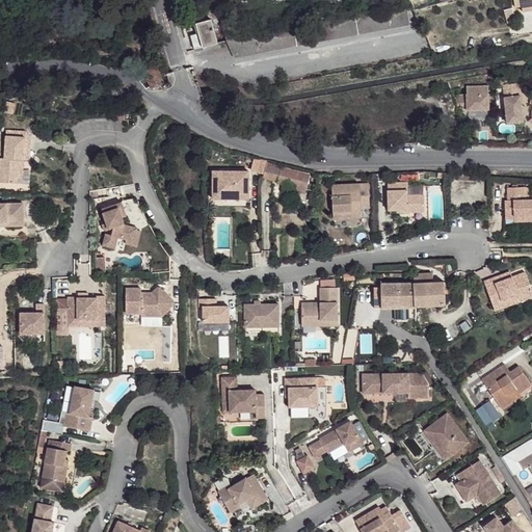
[(531,3),(531,0),(515,0),(516,5),(522,5),(524,10),(531,8),(531,4),(531,3)]
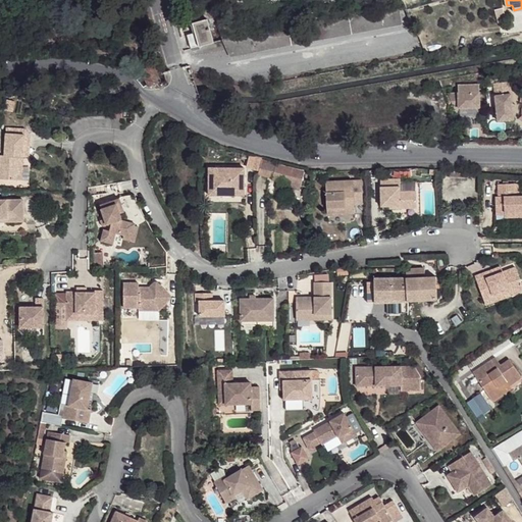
[(202,48),(216,44),(210,19),(195,23),(198,35),(200,43),(202,48)]
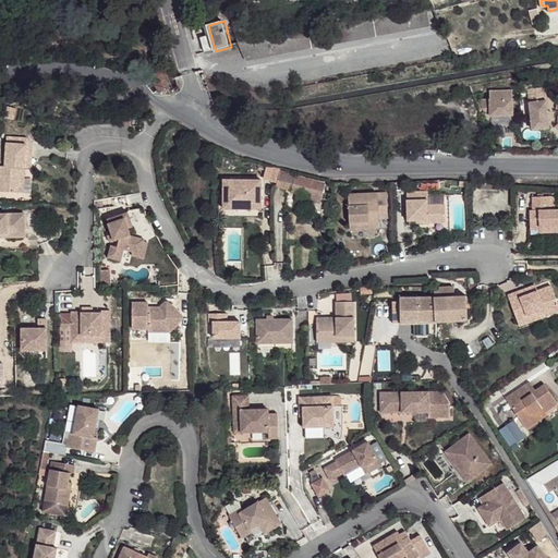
[(214,46),(211,37),(201,40),(202,49),(214,46)]
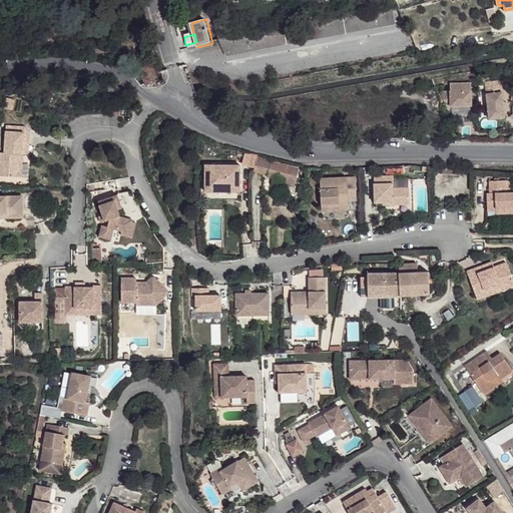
[(198,47),(196,42),(185,45),(187,50),(198,47)]
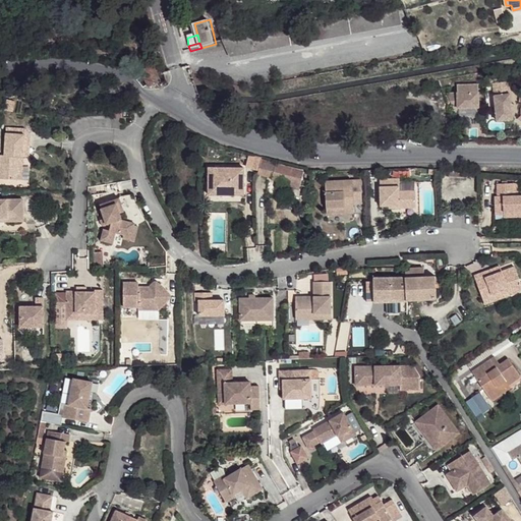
[(148,85),(159,81),(160,80),(152,63),(139,69),(148,85)]
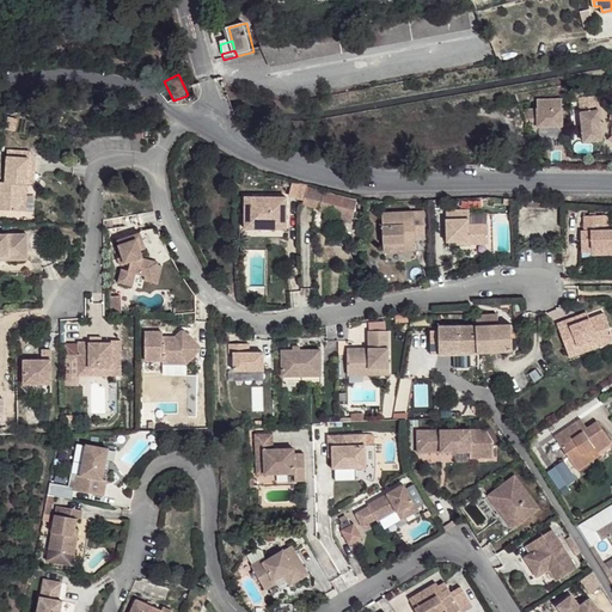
[(580,97),(582,111),(600,110),(599,95),(580,97)]
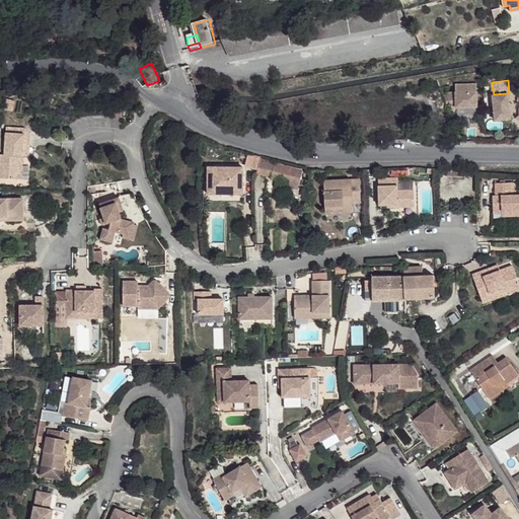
[(444,93),(450,108),(475,107),(474,91),(444,93)]
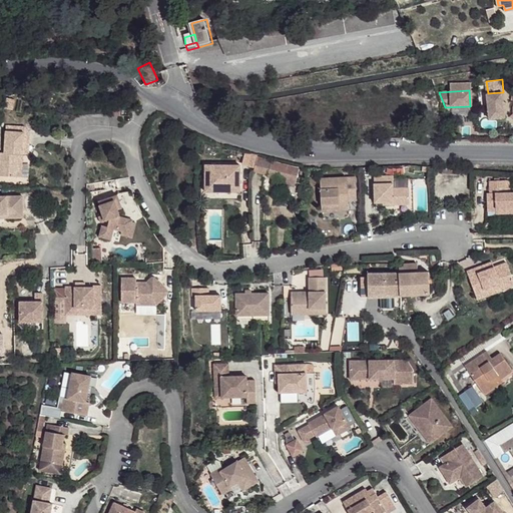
[(503,92),(488,93),(491,118),(506,117),(503,92)]
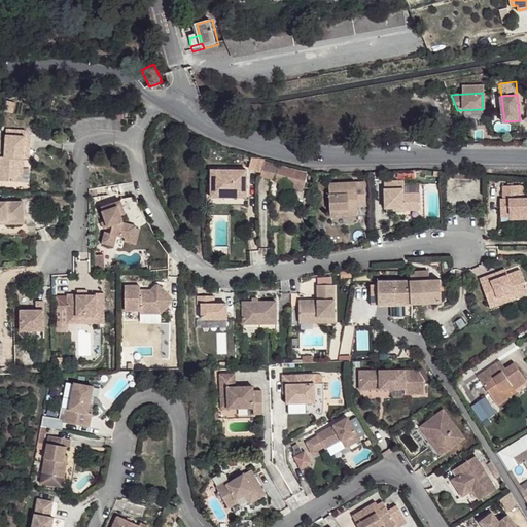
[(0,129),(0,134),(18,134),(19,157),(24,157),(23,129),(0,129)]
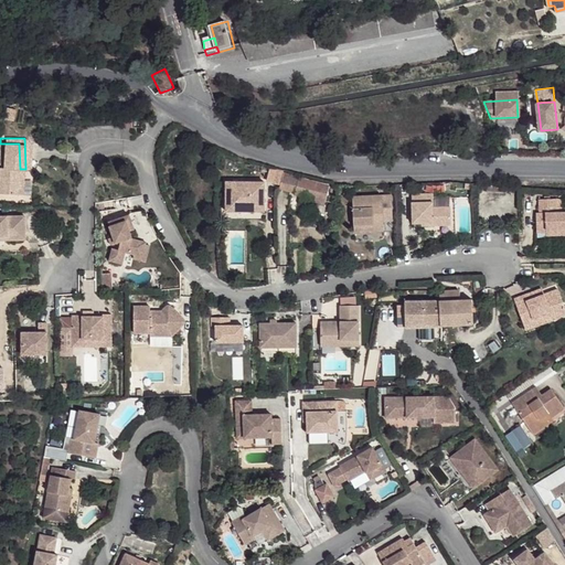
[(462,151),(481,151),(481,142),(462,141),(462,151)]
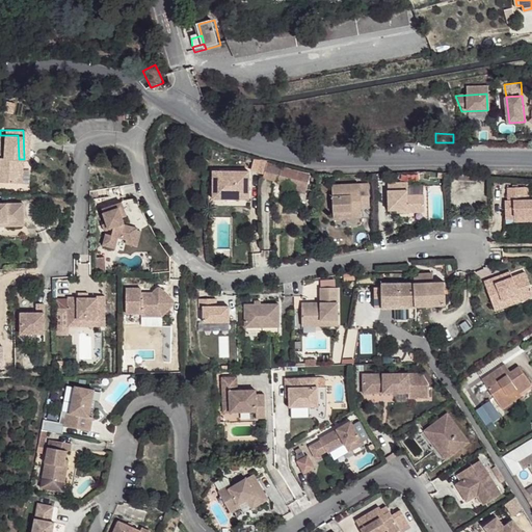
[(18,135),(0,135),(0,184),(15,184),(14,159),(19,159),(18,135)]
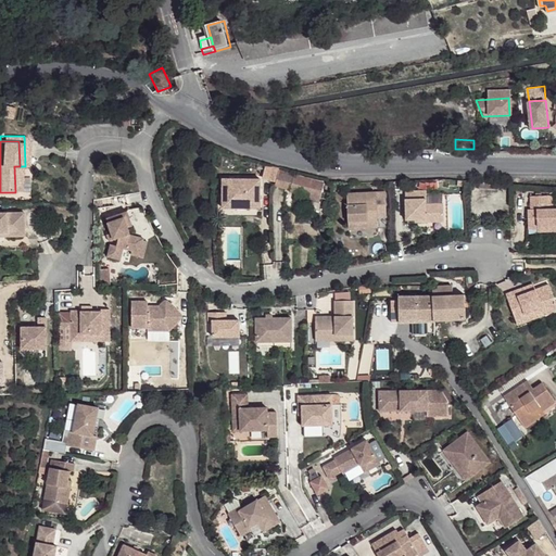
[(276,169),(263,166),(260,180),(273,184),(276,169)]
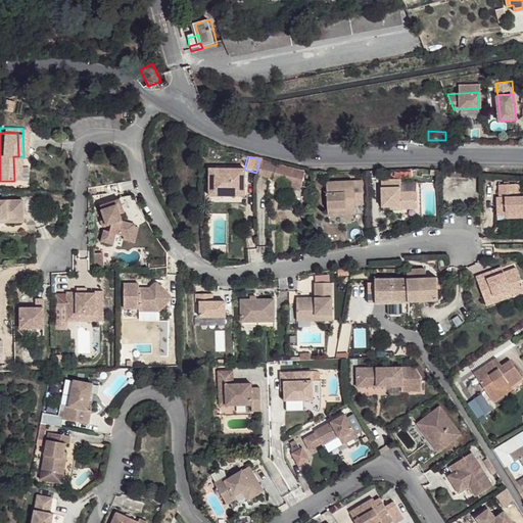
[(301,171),(259,159),(256,173),(270,177),(270,178),(286,182),(298,185),(301,171)]
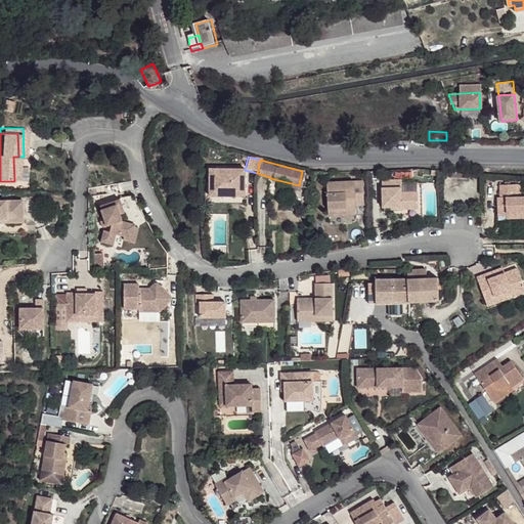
[(241,167),(209,168),(209,178),(205,178),(205,185),(216,185),(216,193),(242,193),(241,167)]
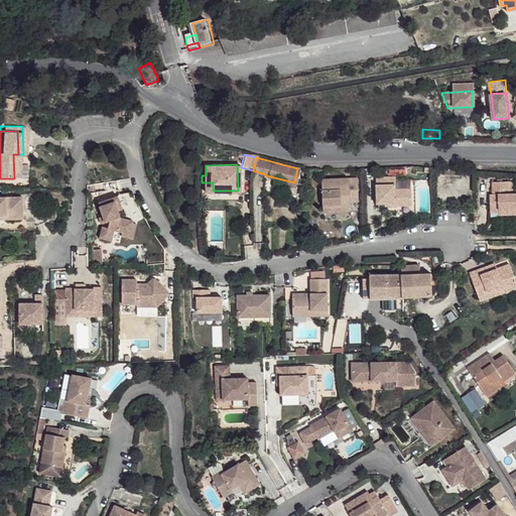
[(391,175),(372,176),(374,205),(382,204),(382,200),(392,200),(393,206),(408,205),(407,187),(392,188),(391,175)]
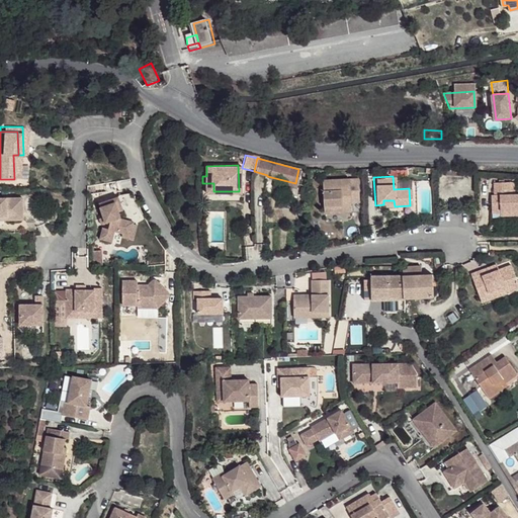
[(356,177),(320,177),(320,209),(338,209),(338,203),(348,203),(348,199),(357,199),(356,177)]
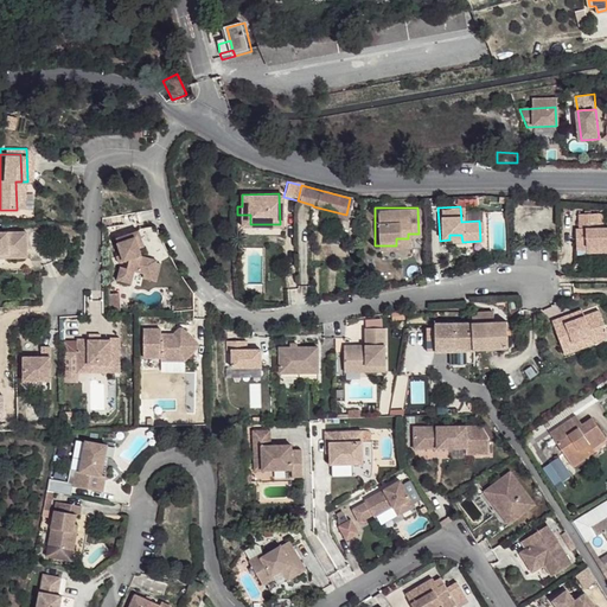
[(466,219),(483,218),(483,210),(465,211),(466,219)]
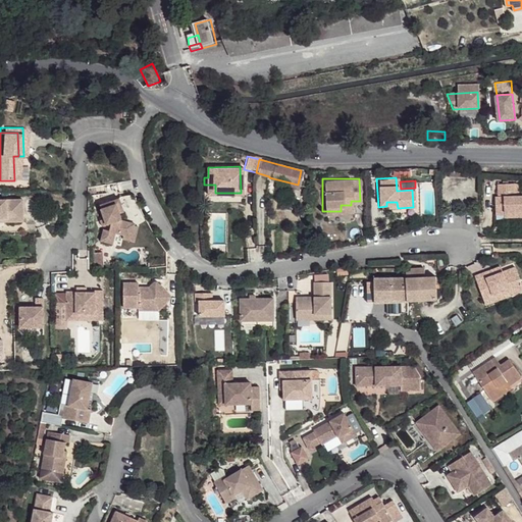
[(512,184),(497,185),(497,197),(497,204),(493,204),(494,215),(504,214),(504,212),(521,212),(521,196),(513,196),(512,184)]
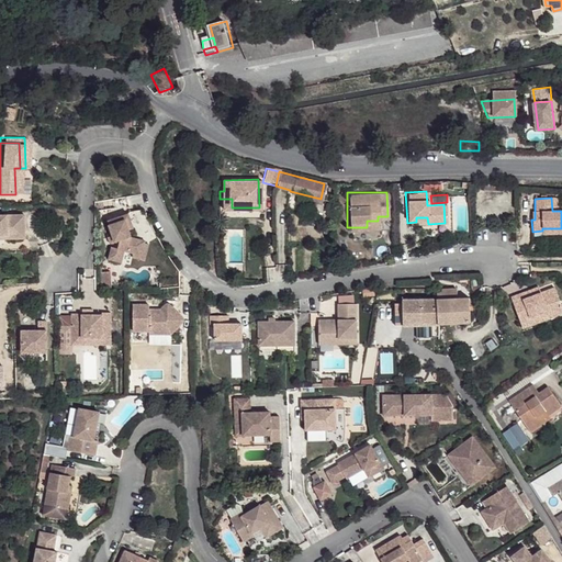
[(232,199),(220,199),(220,208),(232,208),(232,199)]
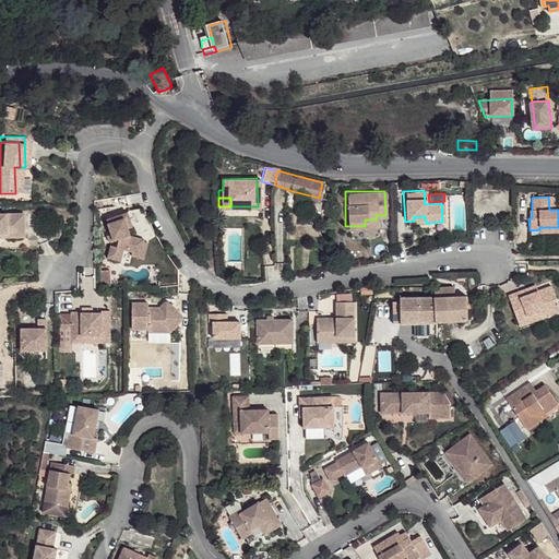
[(125,213),(104,219),(108,235),(111,241),(116,239),(114,248),(108,246),(105,258),(118,262),(121,250),(129,252),(138,254),(141,242),(141,239),(128,236),(126,229),(130,227),(125,213)]
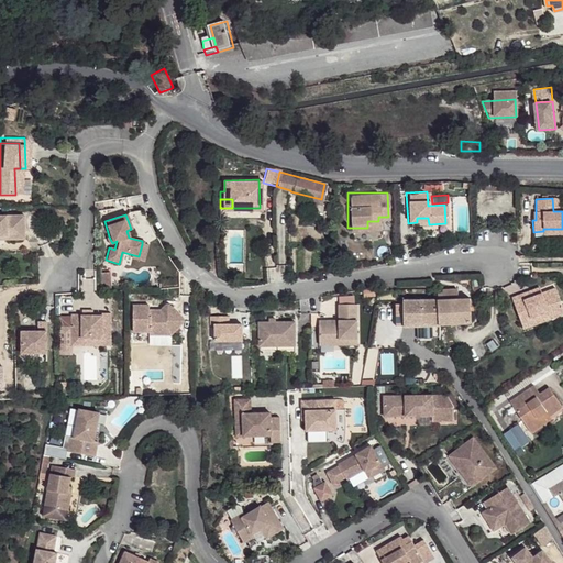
[(22,217),(0,217),(0,236),(4,238),(4,241),(23,241),(22,217)]
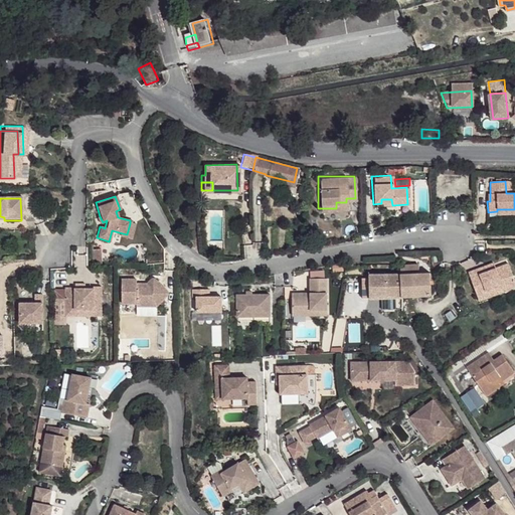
[(134,224),(130,223),(127,234),(119,232),(118,235),(130,238),(134,224)]
